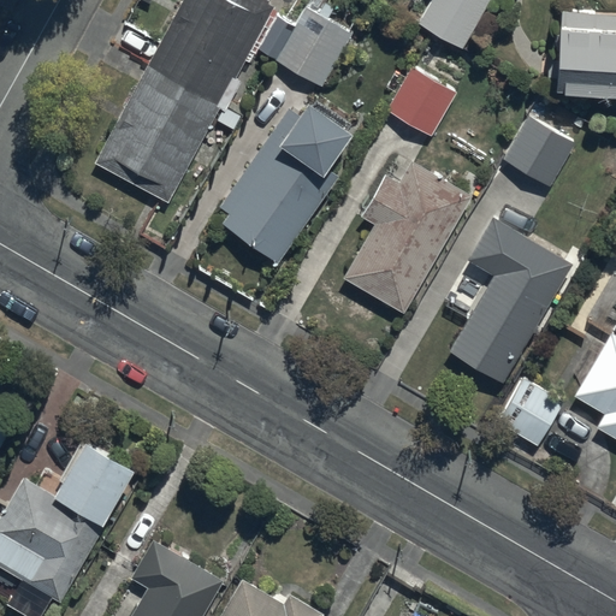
[(260,0),(183,0),(94,164),(169,203),(218,110),(223,113),(238,83),(234,81),(243,63),(248,65),(255,52),(250,49),(273,6),(260,0)]
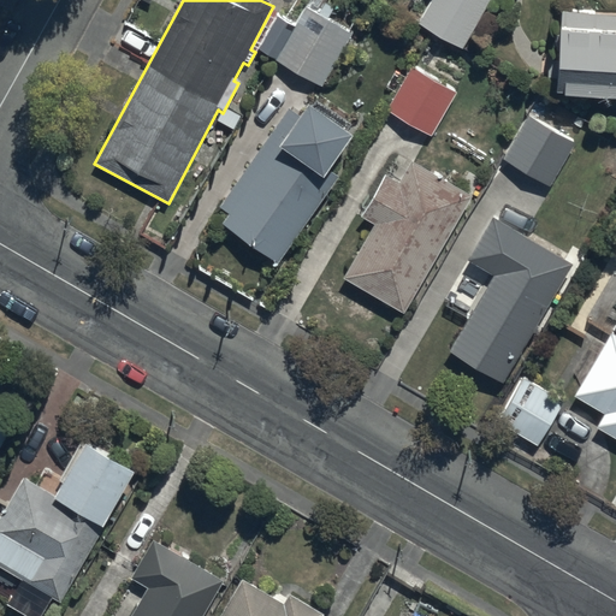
[(421,0),(414,13),(457,40),(481,0),(421,0)]
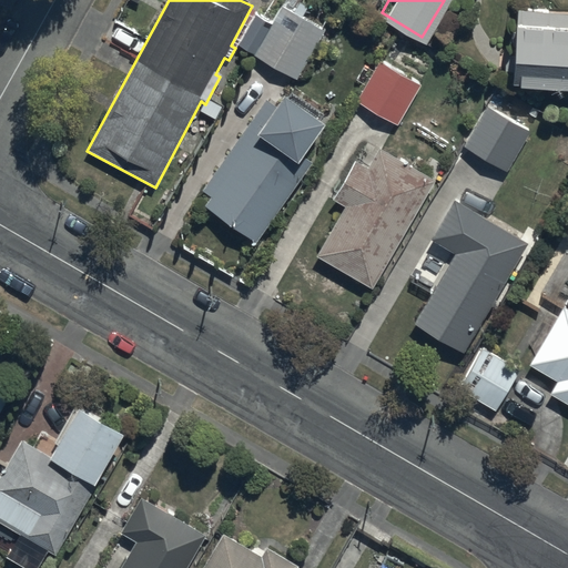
[(282,7),(253,57),(298,81),(325,30),(282,7)]
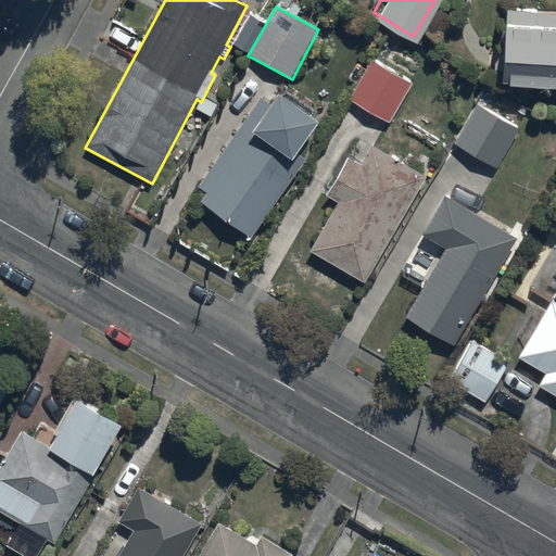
[(548,8),(506,8),(506,28),(502,28),(501,87),(555,90),(555,10),(548,10),(548,8)]
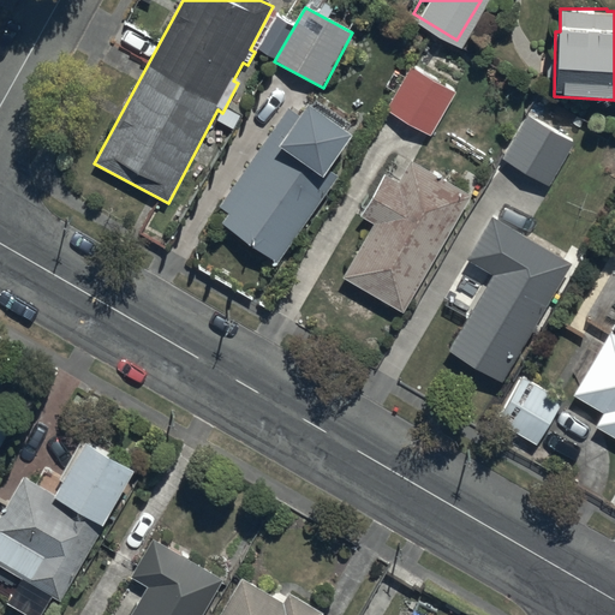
[(455,93),(410,69),(386,111),(431,136),(455,93)]
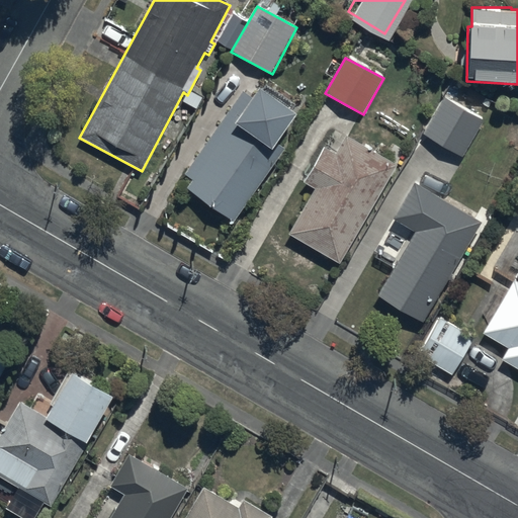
[(184,176),(231,208),(282,137),(274,131),(294,102),(288,98),(292,93),(264,74),(259,81),(255,78),(250,85),(241,79),(182,163),(189,168),(184,176)]
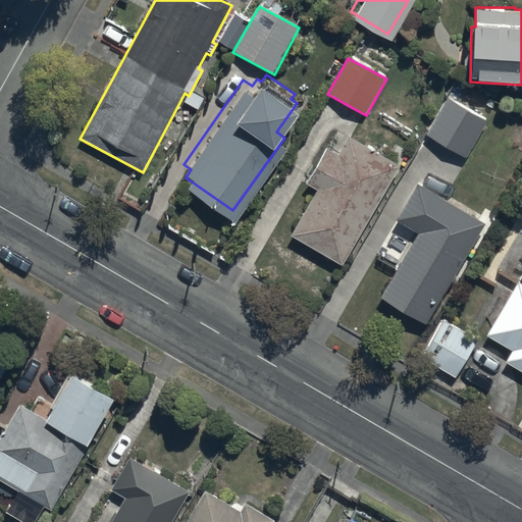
[(486,122),(447,98),(425,135),(465,158),(486,122)]
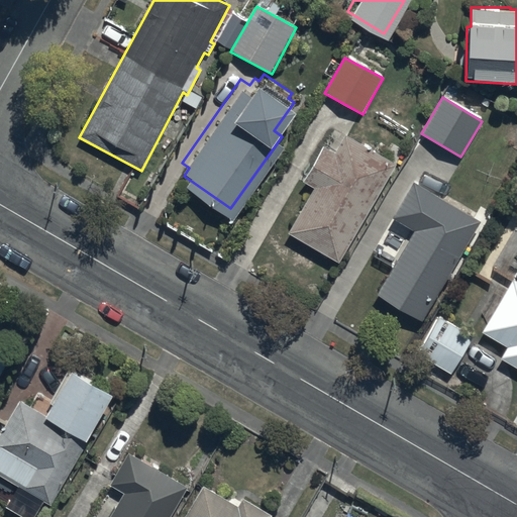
[(394,166),(344,136),(334,154),(322,147),(303,183),(313,189),(287,235),(337,264),(394,166)]
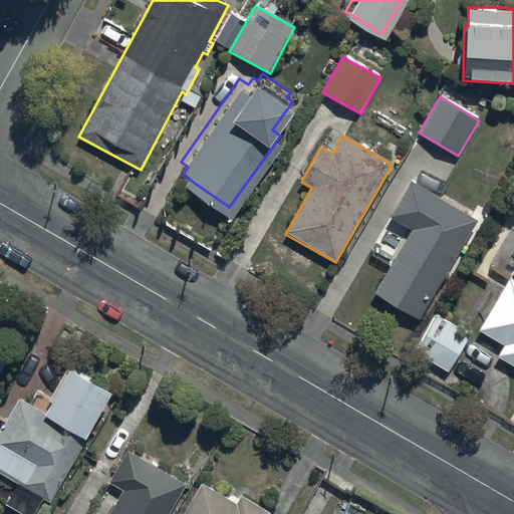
[(478,222),(410,183),(389,220),(410,232),(374,295),(421,321),(478,222)]
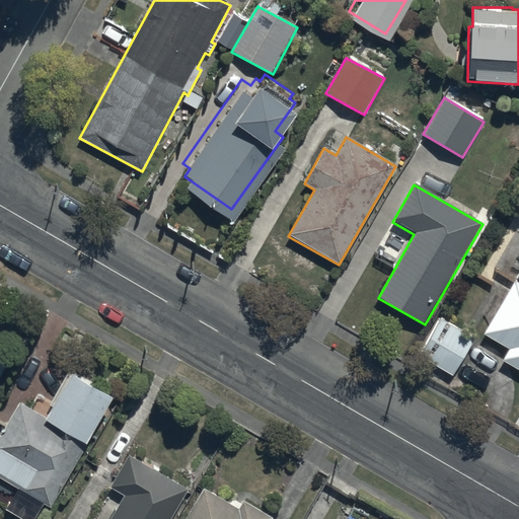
[(514,282),(483,334),(508,350),(501,361),(518,371),(518,285),(514,282)]
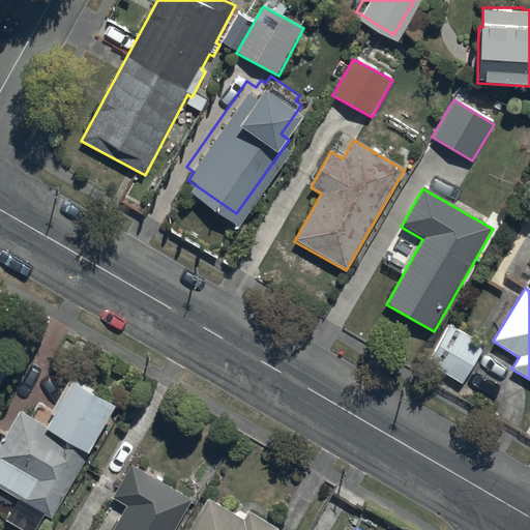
[(483,348),(447,324),(424,360),(461,383),(483,348)]
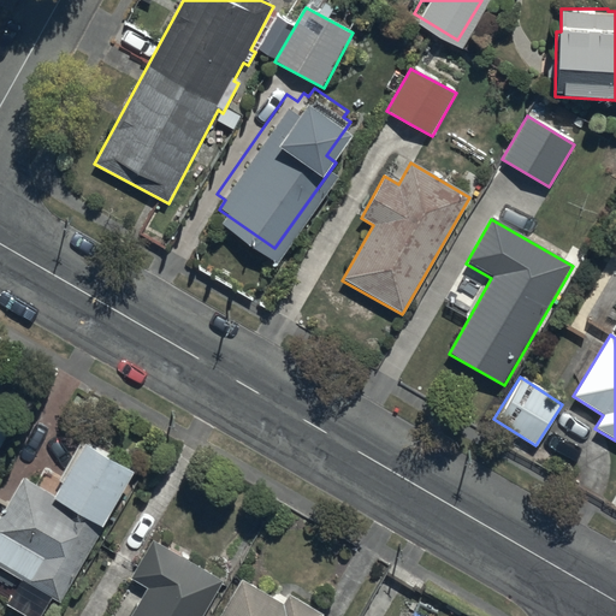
[(0,452),(16,424),(0,414),(0,452)]
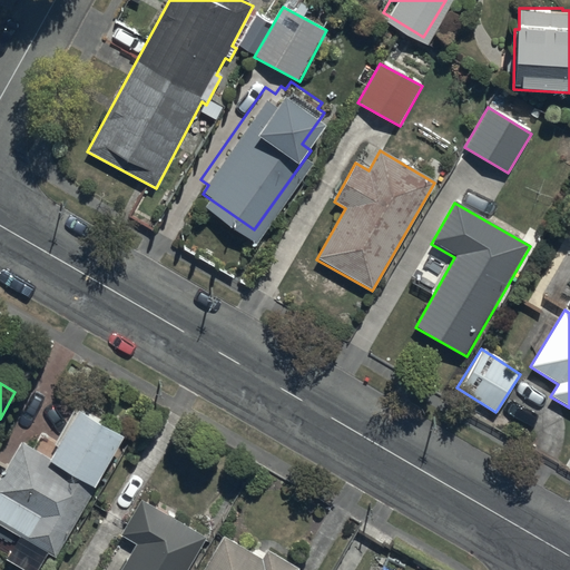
[(32,450),(23,444),(0,483),(0,526),(18,537),(6,559),(25,569),(36,569),(46,554),(53,559),(123,441),(76,413),(58,443),(42,433),(32,450)]
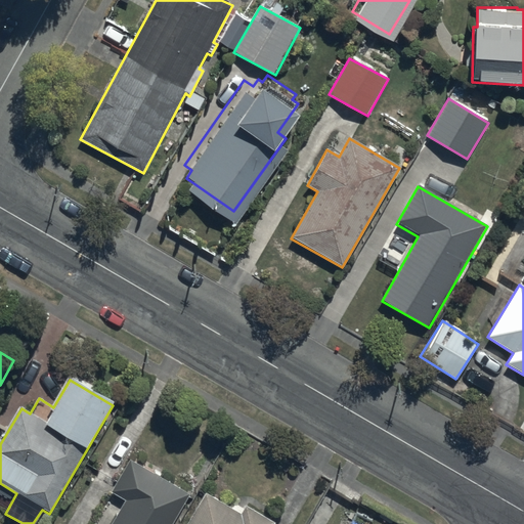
[(171,523),(189,495),(126,456),(104,490),(125,503),(112,523),(171,523)]
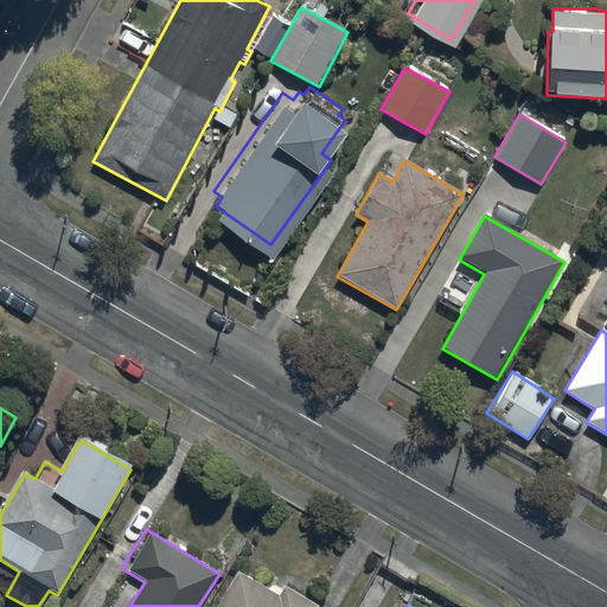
[(278,595),(237,572),(216,606),(315,606),(317,605),(283,586),(278,595)]
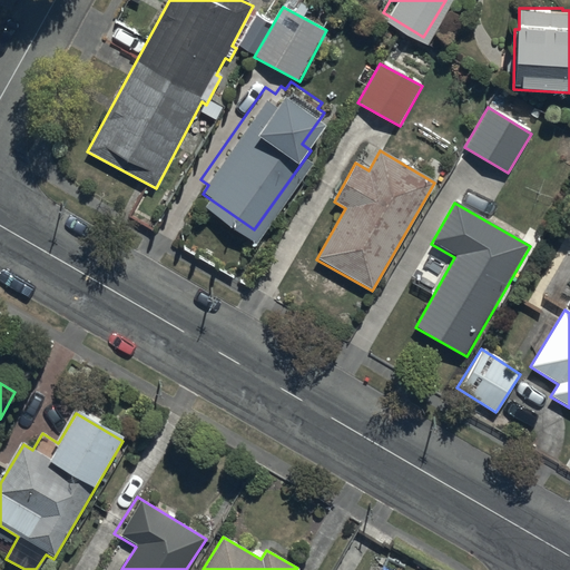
All buildings are outlined.
